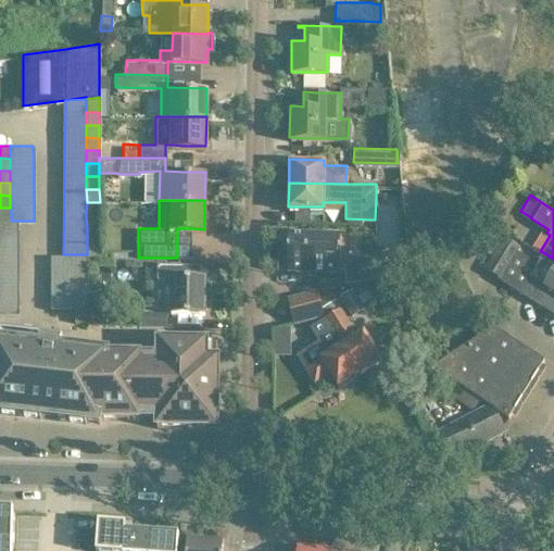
[(87,202),(86,215),(100,215),(100,202),(87,202)]
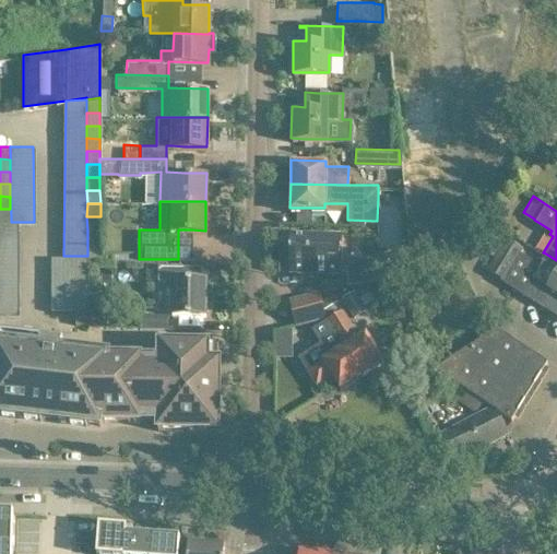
[(0,222),(11,222),(10,209),(0,209),(0,222)]
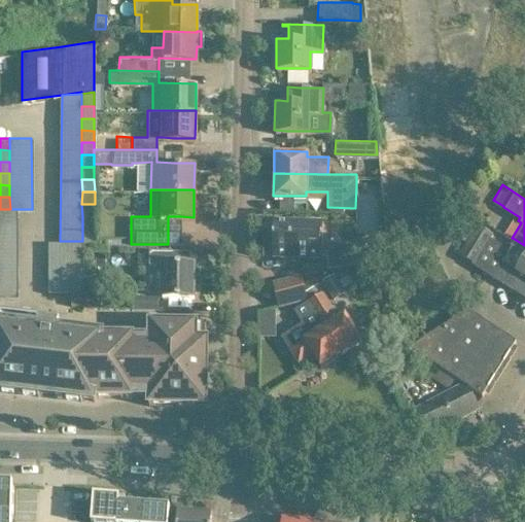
[(95,216),(95,204),(81,204),(82,216),(95,216)]
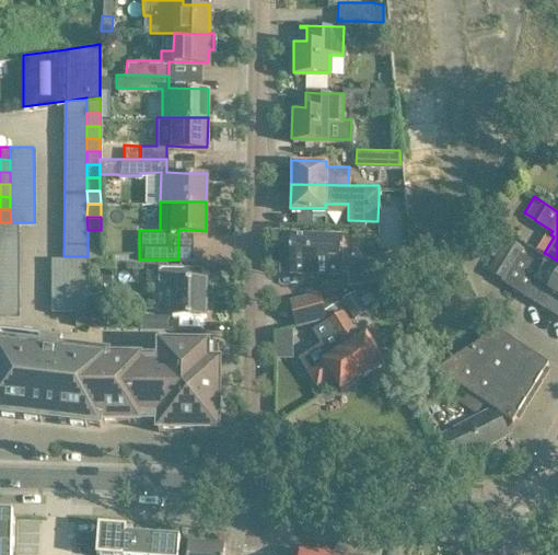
[(0,314),(19,313),(18,222),(11,222),(0,222),(0,314)]
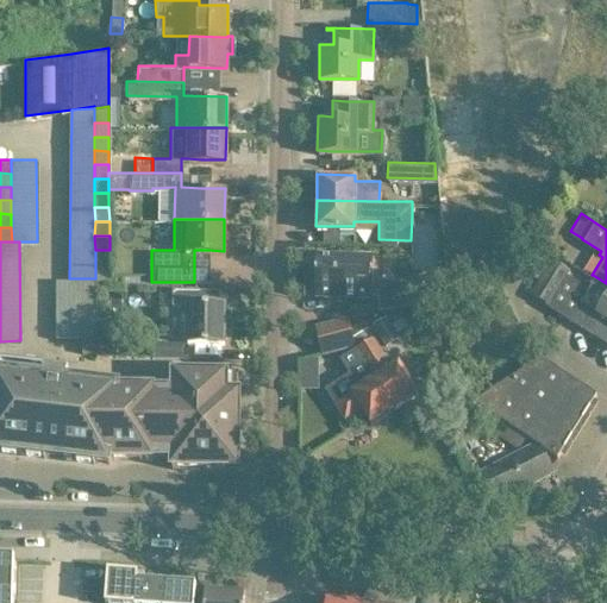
[(95,250),(95,264),(110,264),(110,250),(95,250)]
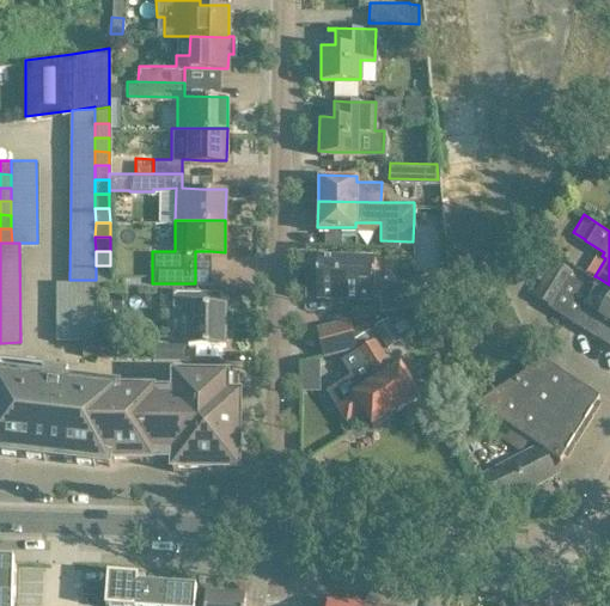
[(317,256),(317,263),(313,263),(312,281),(316,281),(316,294),(379,295),(379,308),(415,305),(414,281),(373,277),(374,257),(317,256)]
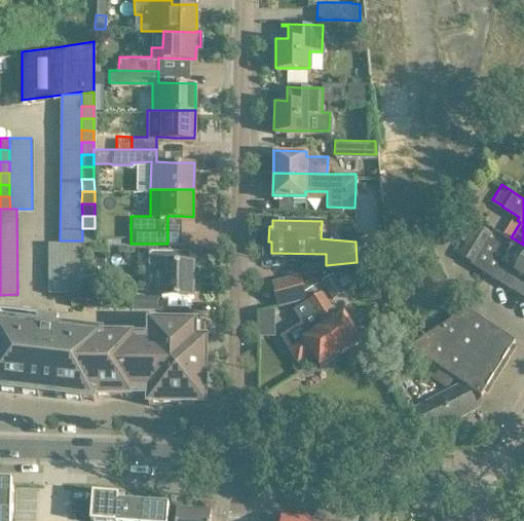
[(468,235),(458,251),(472,259),(471,261),(491,273),(523,294),(523,245),(512,237),(508,244),(490,232),(490,231),(476,222),(470,233),(468,235)]
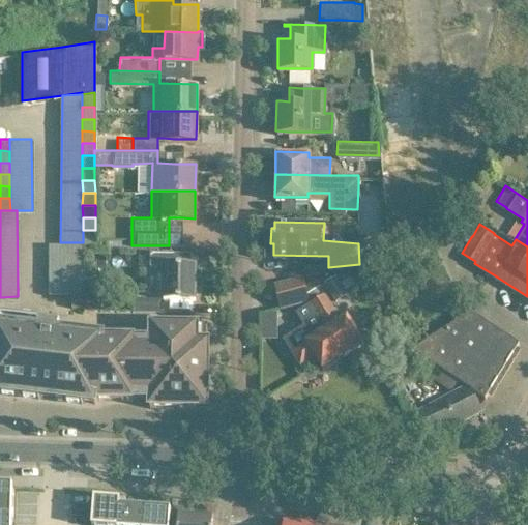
[(95,242),(95,230),(83,230),(83,242),(95,242)]
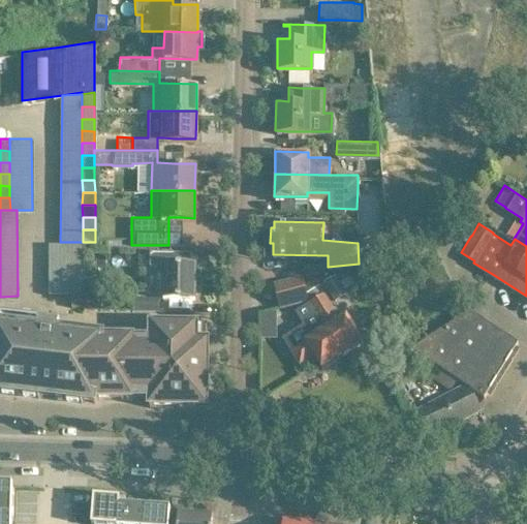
[(48,242),(49,291),(70,291),(70,242),(60,242),(48,242)]
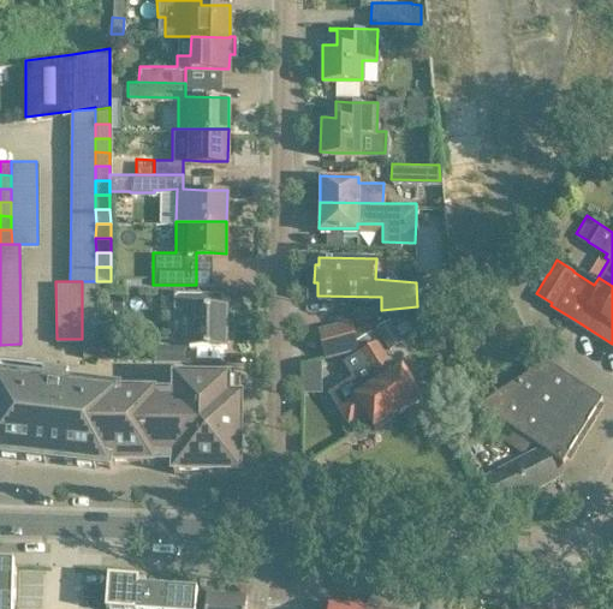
[(96,296),(96,281),(82,281),(82,296),(96,296)]
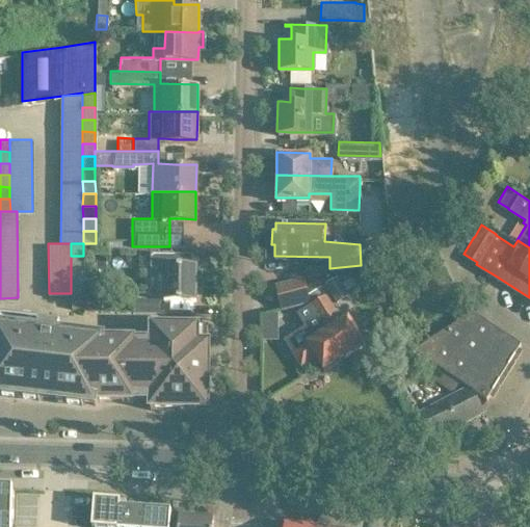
[(150,251),(150,264),(163,264),(162,297),(194,298),(194,292),(201,292),(201,275),(194,275),(194,267),(194,264),(190,264),(190,252),(173,252),(150,251)]
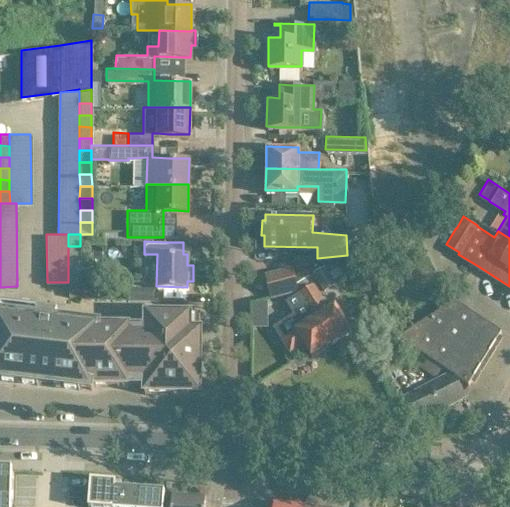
[(68,246),(68,258),(80,258),(80,246),(68,246)]
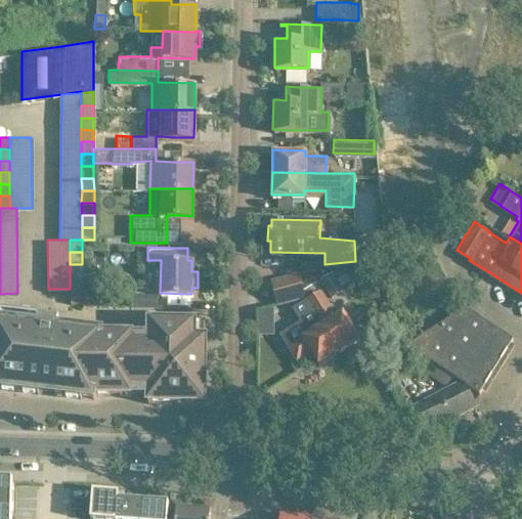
[(70,264),(70,276),(82,276),(82,264),(70,264)]
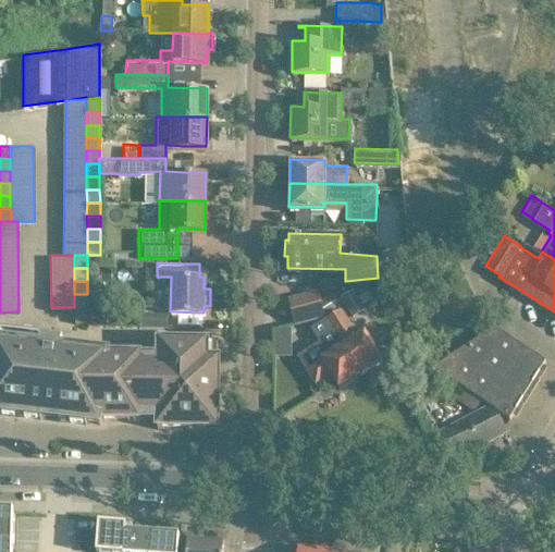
[(338,295),(350,315),(362,306),(352,287),(338,295)]
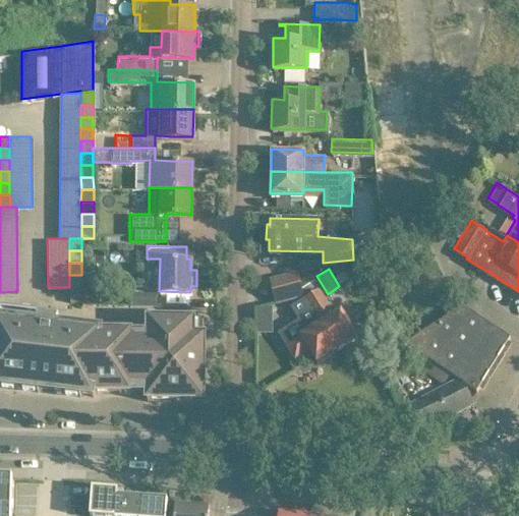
[(290,271),(271,276),(277,299),(296,294),(302,293),(298,278),(296,270),(290,271)]
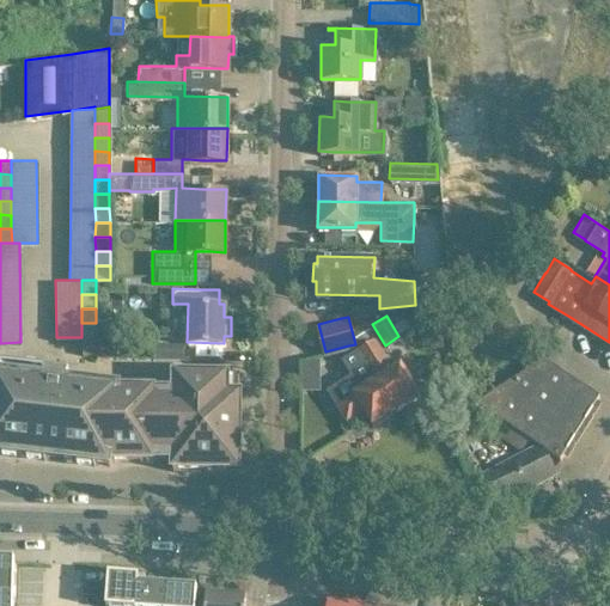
[(364,320),(351,326),(355,344),(357,347),(395,408),(419,392),(406,372),(400,361),(388,368),(380,356),(385,353),(382,348),(367,326),(364,320)]
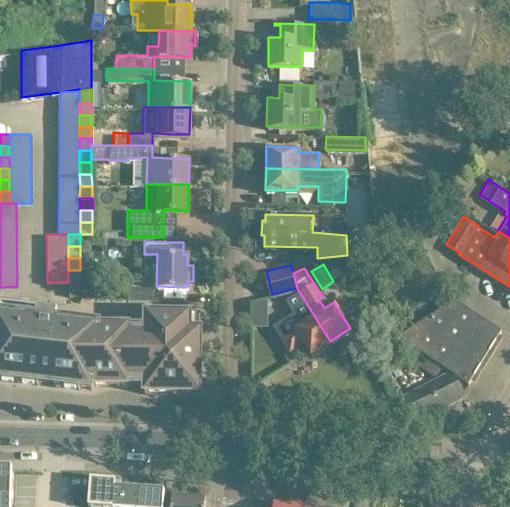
[(68,270),(68,282),(79,282),(79,270),(68,270)]
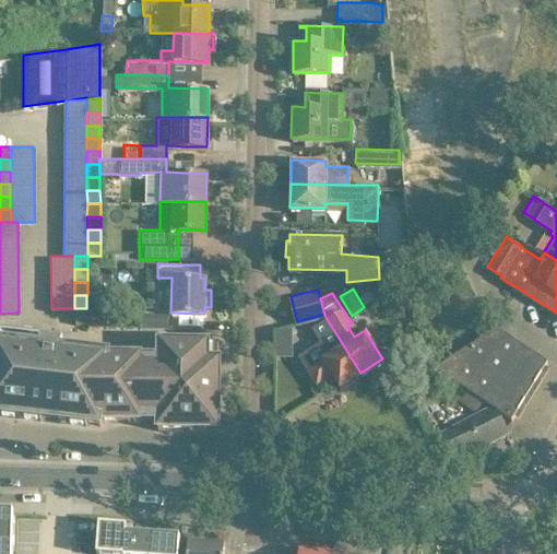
[(74,308),(74,321),(87,321),(86,308),(74,308)]
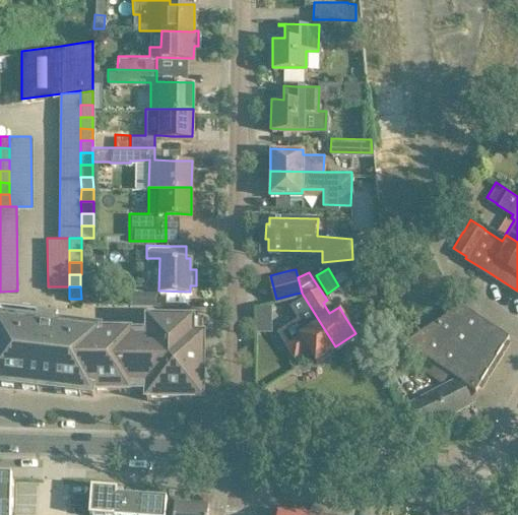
[(155,304),(155,291),(130,290),(130,303),(155,304)]
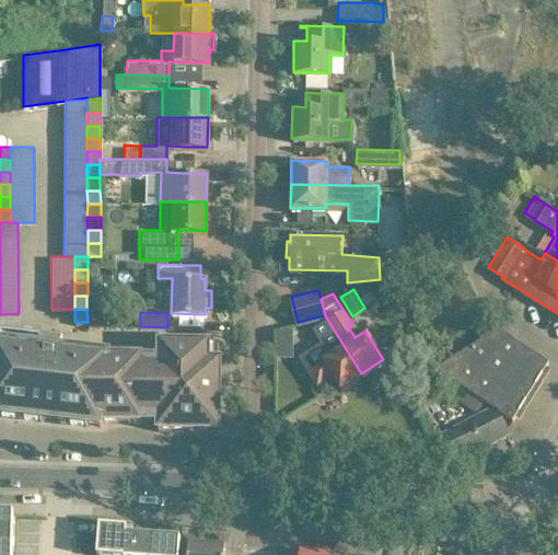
[(339,386),(361,373),(326,318),(311,327),(320,342),(299,355),(316,382),(330,373),(339,386)]
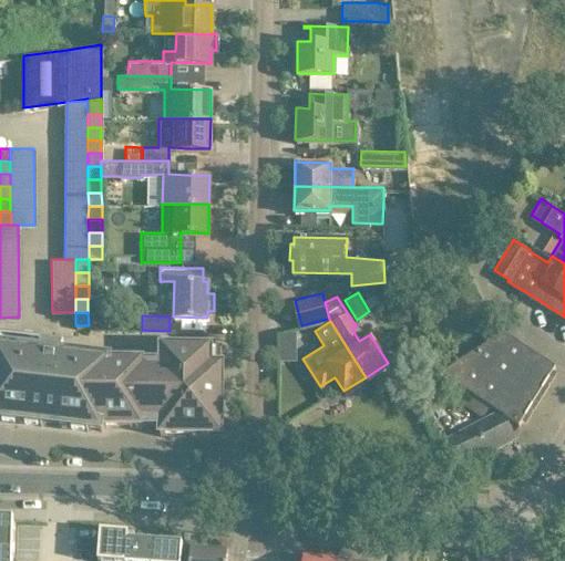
[(0,416),(43,422),(53,342),(41,340),(42,333),(0,326),(0,416)]
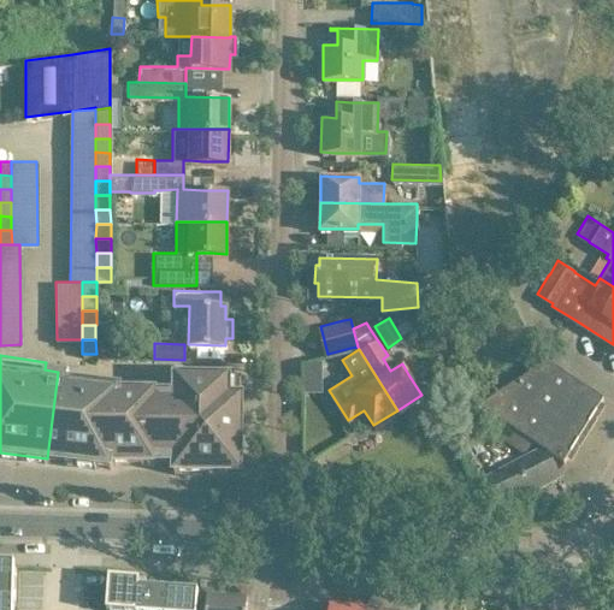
[(582,427),(602,396),(545,359),(509,383),(582,427)]
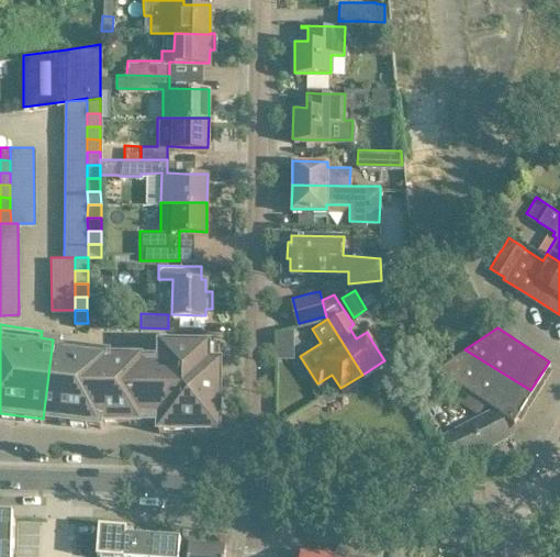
[(87,424),(90,410),(97,352),(62,348),(63,340),(53,340),(43,419),(58,420),(57,421),(87,424)]
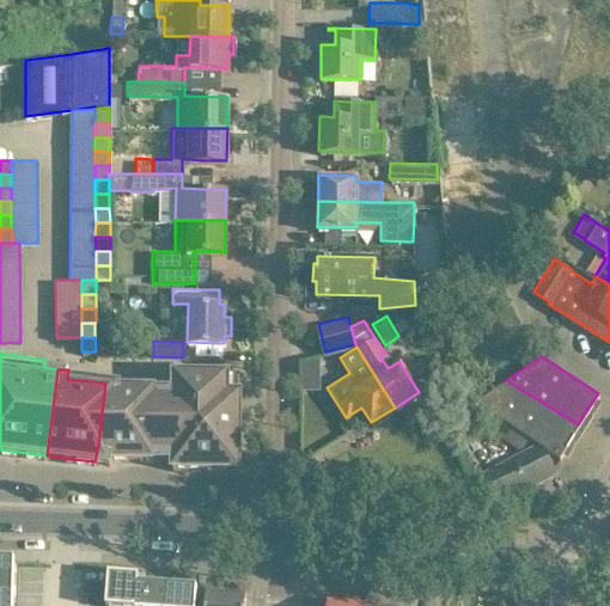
[(226,392),(226,373),(172,372),(172,389),(153,389),(152,457),(172,458),(172,467),(225,467),(225,448),(238,448),(239,392),(226,392)]
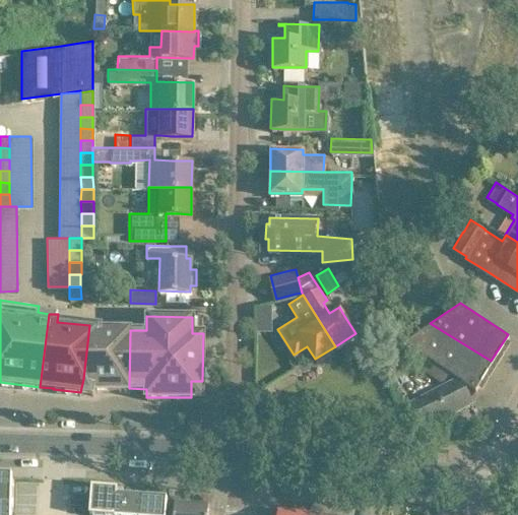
[(474,388),(491,361),(430,323),(401,342),(456,377),(463,381),(474,388)]
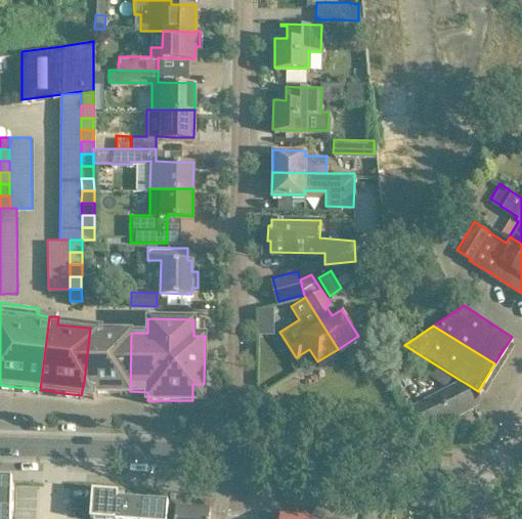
[(130,391),(131,333),(131,332),(100,331),(100,329),(90,328),(84,382),(81,395),(92,396),(93,392),(130,393),(130,391)]
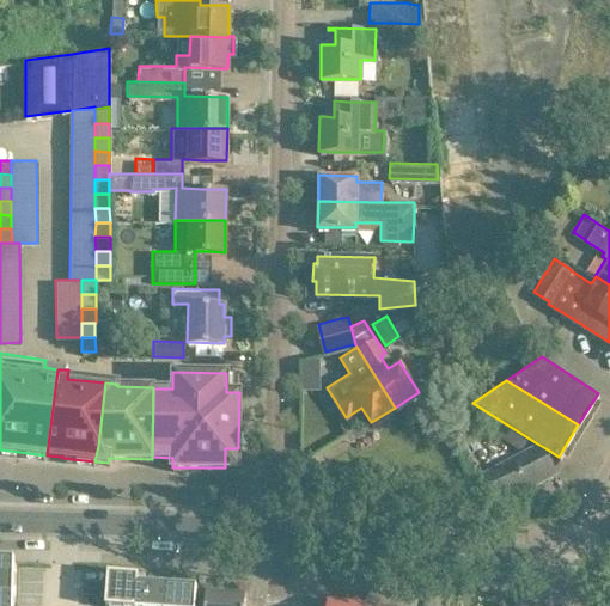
[(494,501),(556,471),(546,448),(537,444),(480,472),(494,501)]
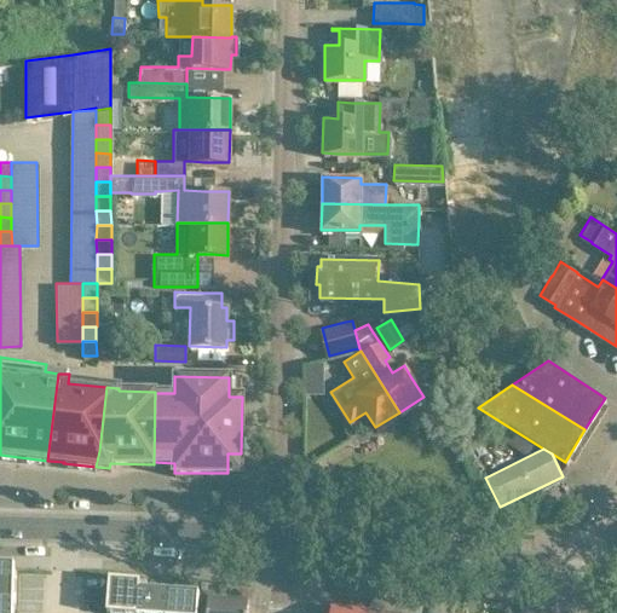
[(0,612),(12,612),(13,608),(13,607),(15,566),(0,565),(0,612)]
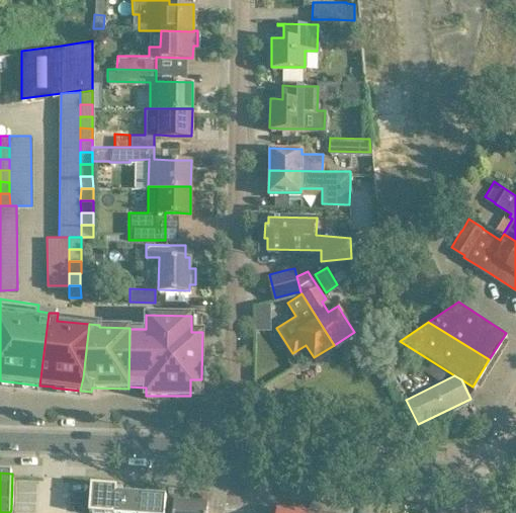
[(125,512),(127,491),(122,490),(122,491),(115,490),(116,484),(90,482),(88,511),(107,512),(111,512),(125,512)]
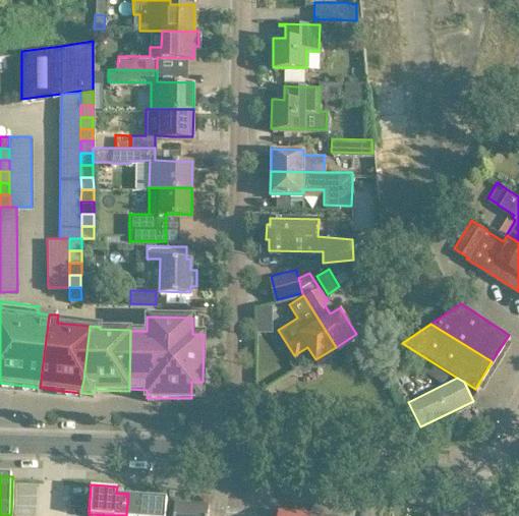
[(128,494),(126,515),(164,515),(166,497),(138,495),(128,494)]
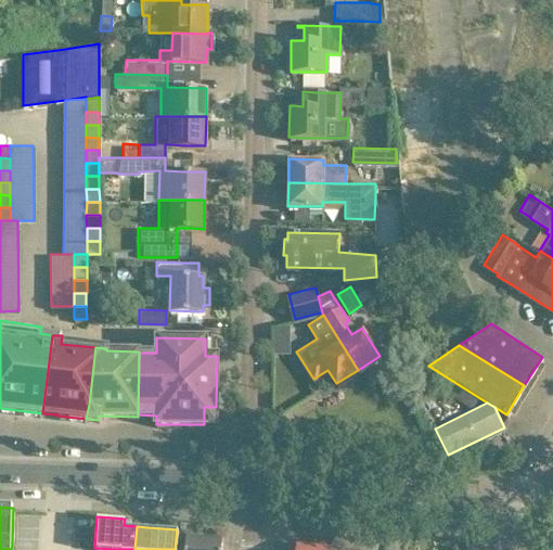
[(185,533),(184,549),(220,549),(221,536),(185,533)]
